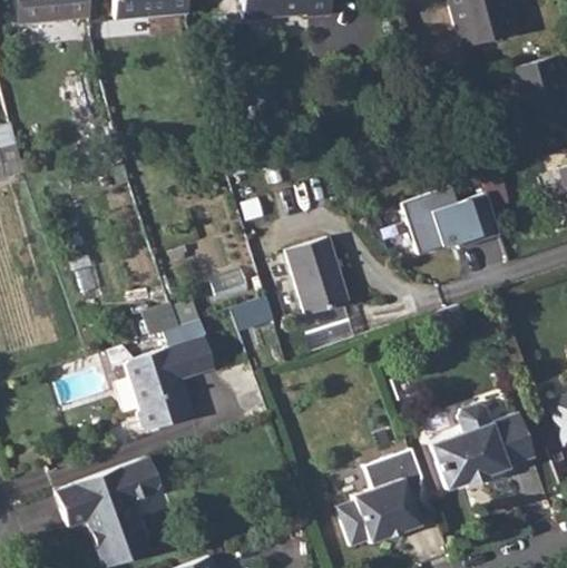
[(89,16),(87,0),(13,0),(18,26),(89,16)]
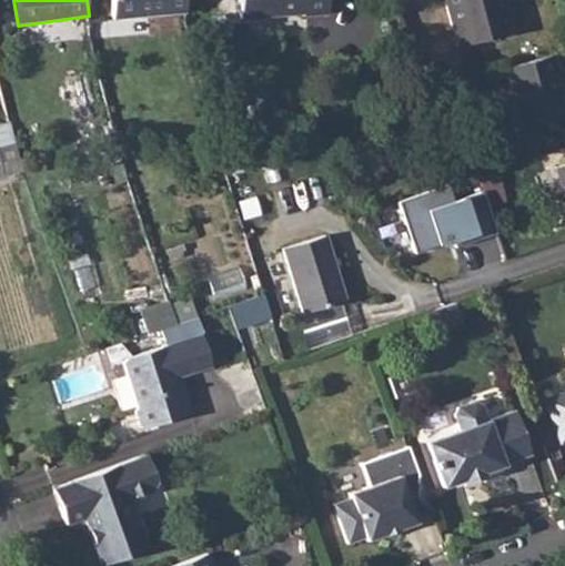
[(187,12),(184,0),(112,0),(115,20),(187,12)]
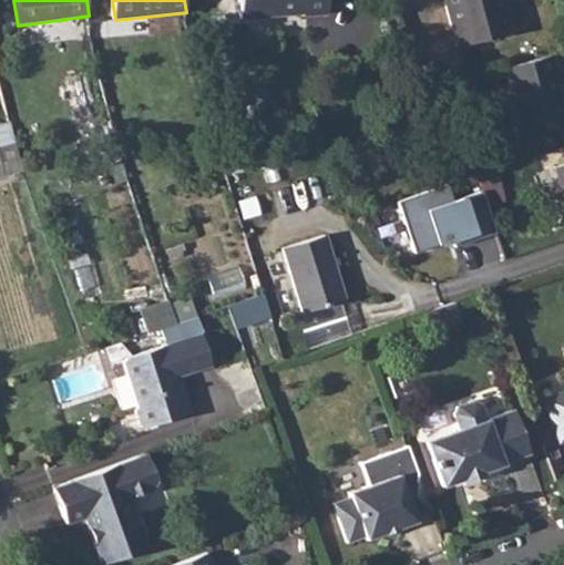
[(237,0),(239,20),(300,13),(301,17),(325,13),(322,0),(237,0)]
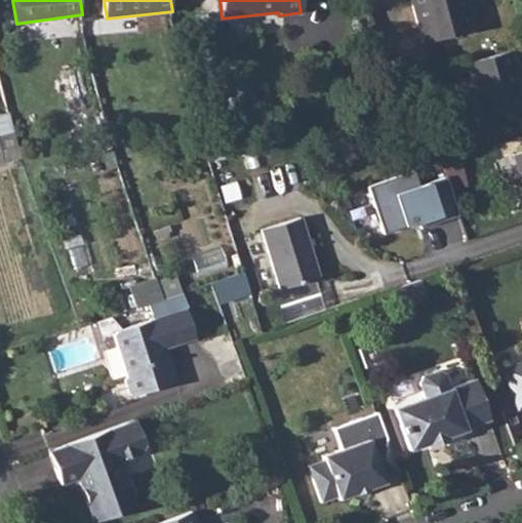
[(460,4),(468,3),(467,0),(413,0),(426,48),(476,35),(470,11),(463,13),(460,4)]
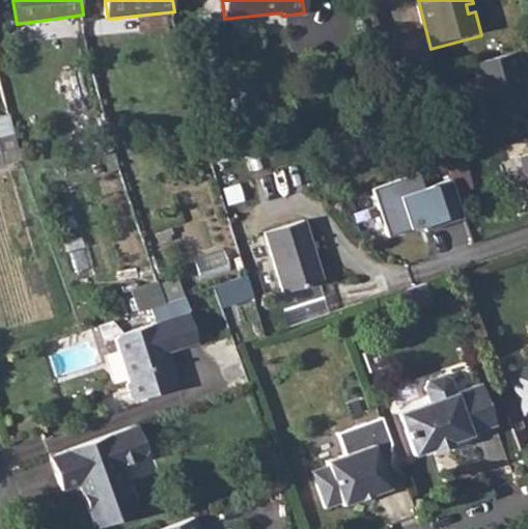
[(519,58),(474,68),(484,115),(525,104),(519,76),(522,75),(519,58)]
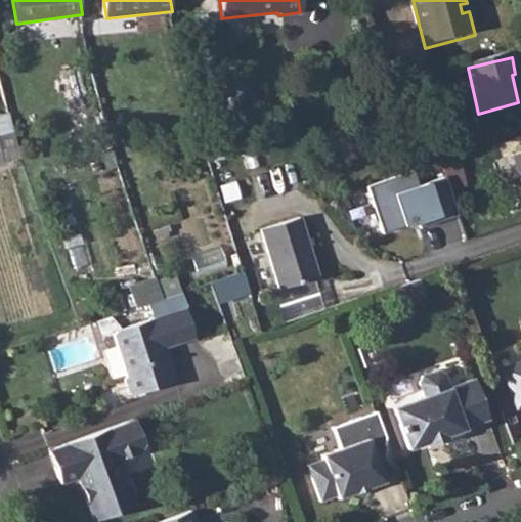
[(518,102),(478,114),(482,128),(520,117),(520,112),(518,102)]
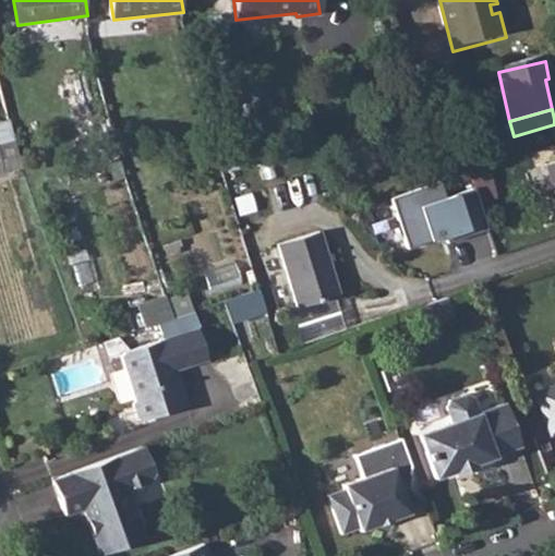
[(423,206),(447,198),(442,185),(395,201),(411,249),(434,241),(423,206)]
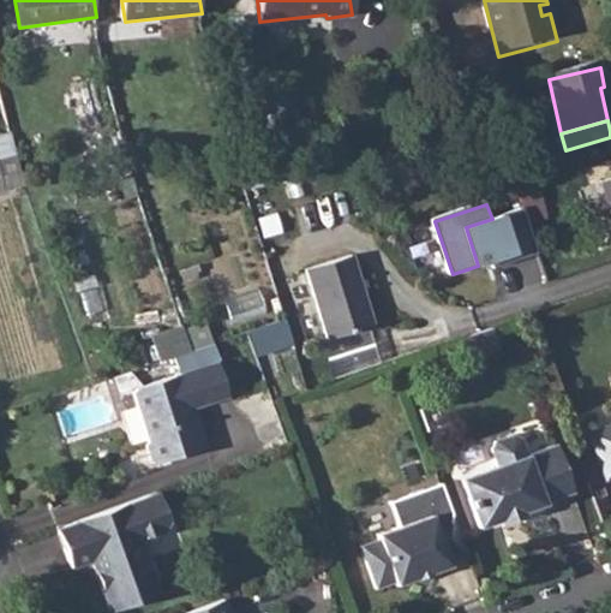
[(537,255),(522,209),(492,219),(466,227),(478,266),(480,273),(537,255)]
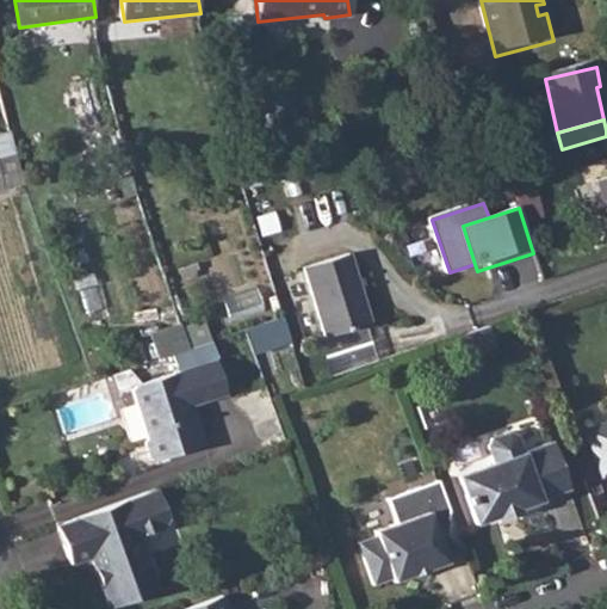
[(350,250),(304,264),(327,332),(372,318),(350,250)]
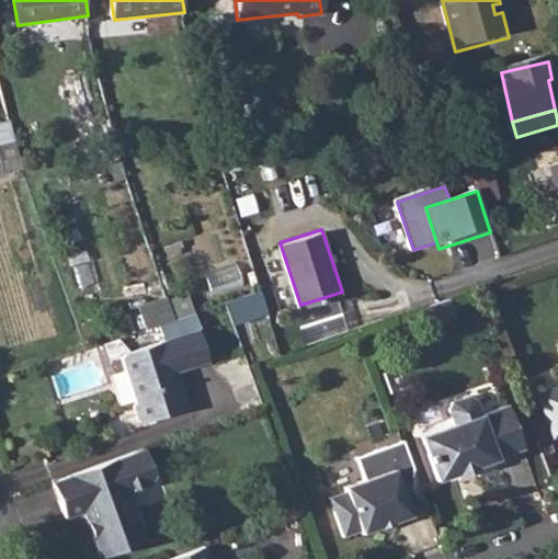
[(220,235),(198,242),(209,271),(231,263),(220,235)]
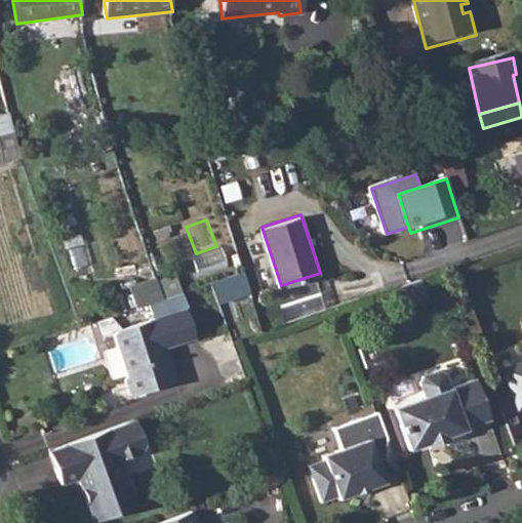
[(205,284),(209,306),(252,296),(248,276),(205,284)]
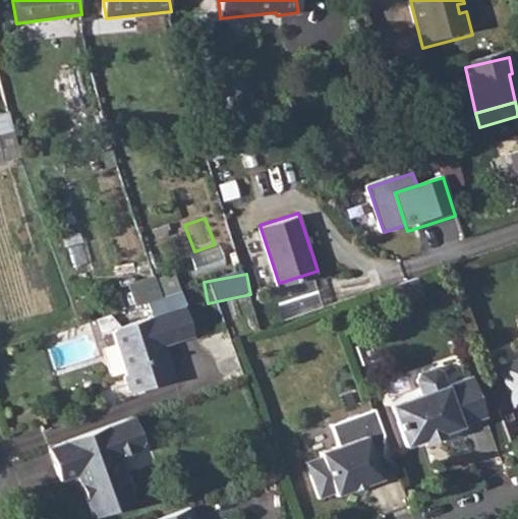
[(177,380),(156,316),(116,330),(114,334),(127,373),(125,379),(129,392),(134,394),(177,380)]
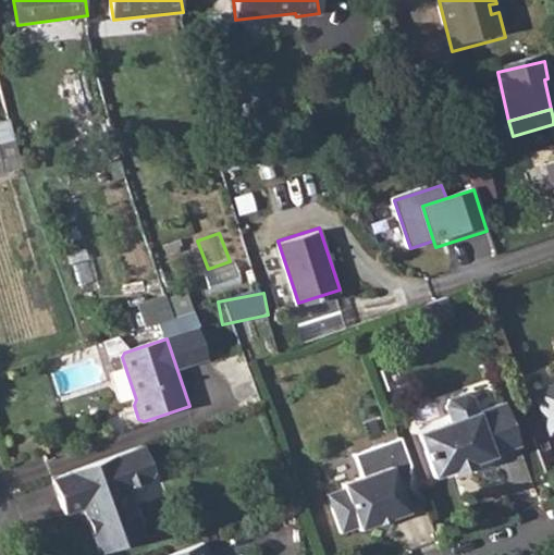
[(534,394),(550,438),(553,435),(553,389),(549,391),(548,389),(534,394)]
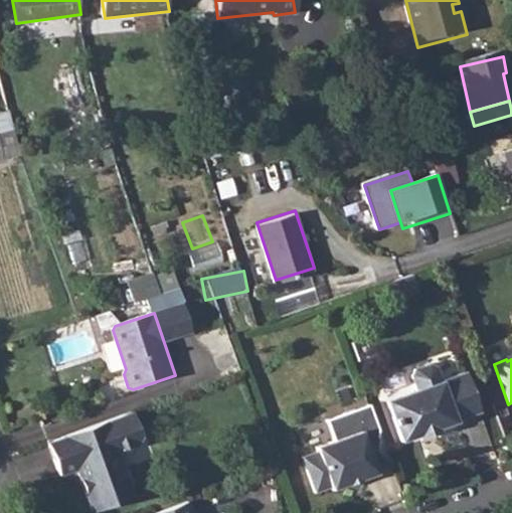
[(386,403),(401,444),(420,438),(420,439),(438,433),(438,431),(456,423),(456,422),(480,413),(465,374),(441,383),(436,369),(430,366),(413,372),(410,378),(416,392),(386,403)]
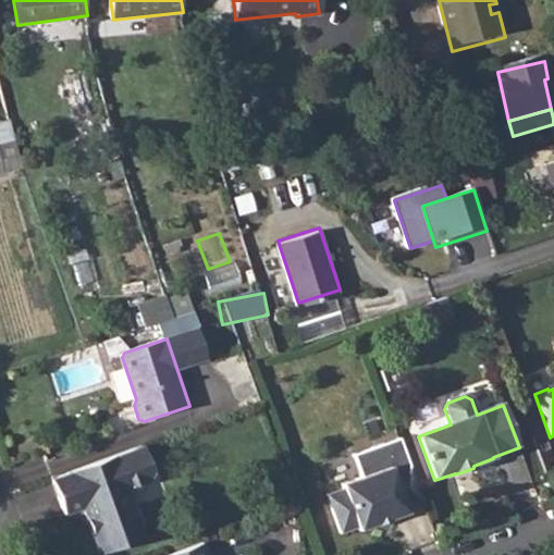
[(356,456),(364,476),(390,466),(392,472),(408,466),(411,473),(413,465),(405,439),(356,456)]
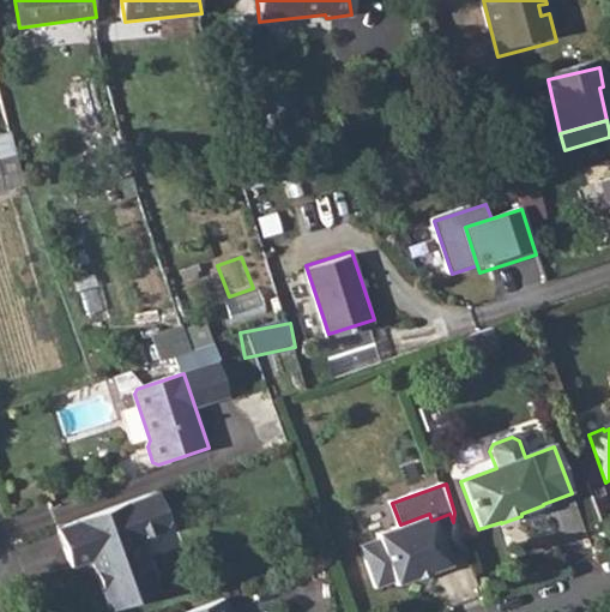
[(158,493),(59,531),(73,569),(94,562),(100,576),(103,575),(108,587),(104,589),(112,611),(119,611),(162,595),(152,569),(138,575),(130,553),(133,544),(164,533),(169,521),(158,493)]
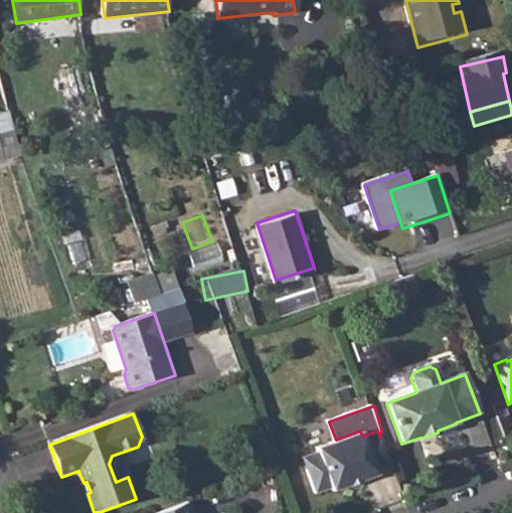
[(319,466),(308,470),(316,492),(331,487),(333,492),(349,486),(349,484),(358,480),(360,483),(376,476),(374,472),(390,465),(380,438),(377,431),(362,437),(360,431),(336,440),(316,447),(318,453),(322,462),(319,466)]
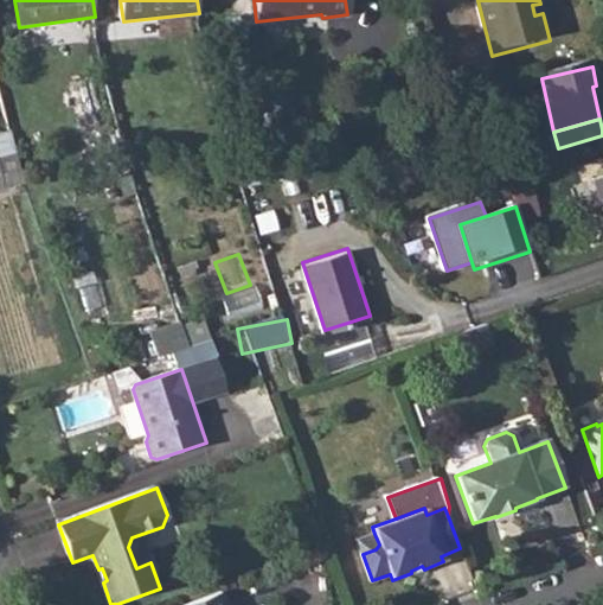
[(226,604),(224,594),(194,604),(226,604)]
